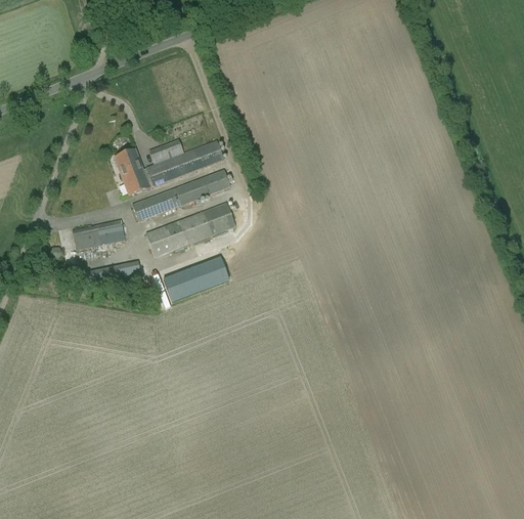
[(146,166),(142,167),(134,146),(114,155),(128,193),(149,185),(153,183),(153,184),(223,158),(216,139),(145,165),(146,166)]
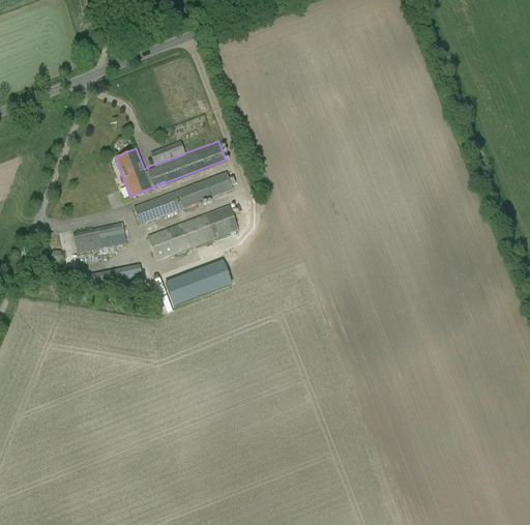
[(140,222),(232,186),(226,170),(133,205),(140,222)]
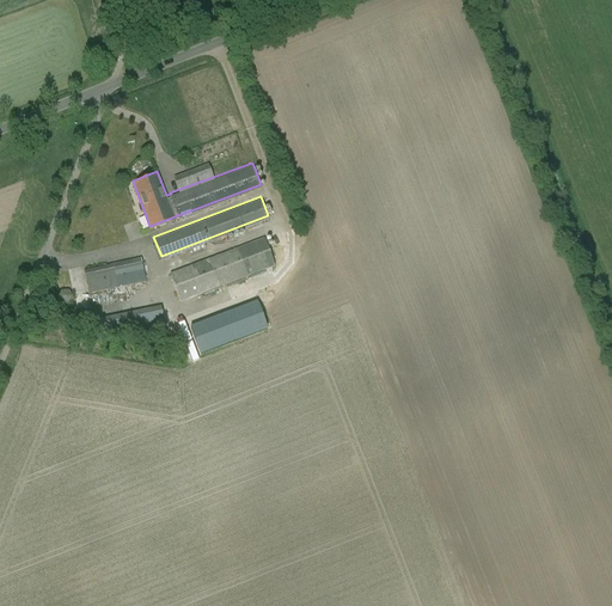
[(269,243),(265,233),(237,244),(170,270),(181,298),(246,273),(246,271),(275,261),(271,251),(282,248),(279,239),(269,243)]
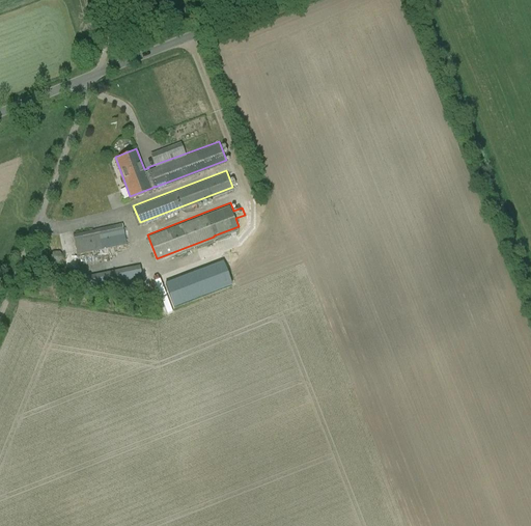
[(295,206),(286,210),(290,222),(300,219),(295,206)]
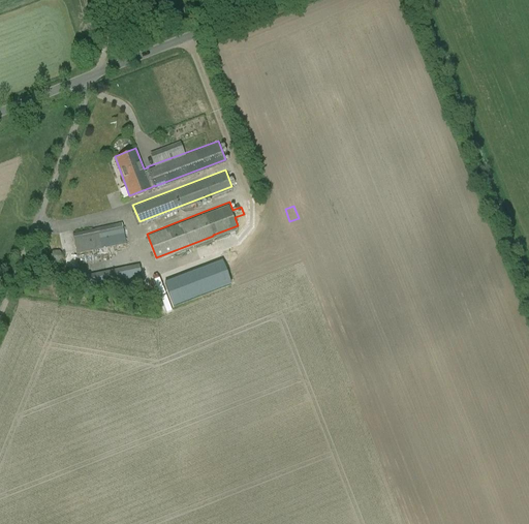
[(121,221),(72,232),(76,250),(125,240),(121,221)]
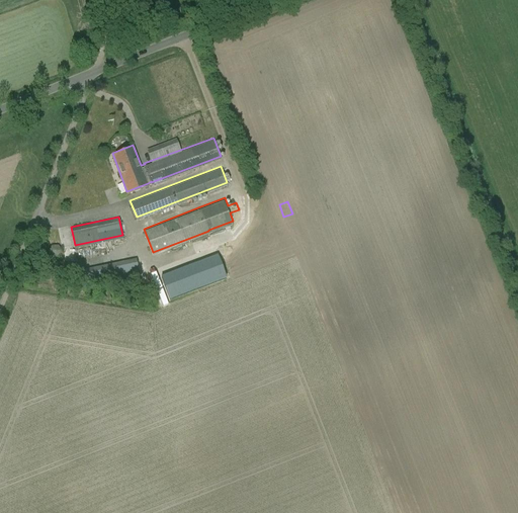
[(181,268),(161,276),(169,295),(188,288),(181,268)]
